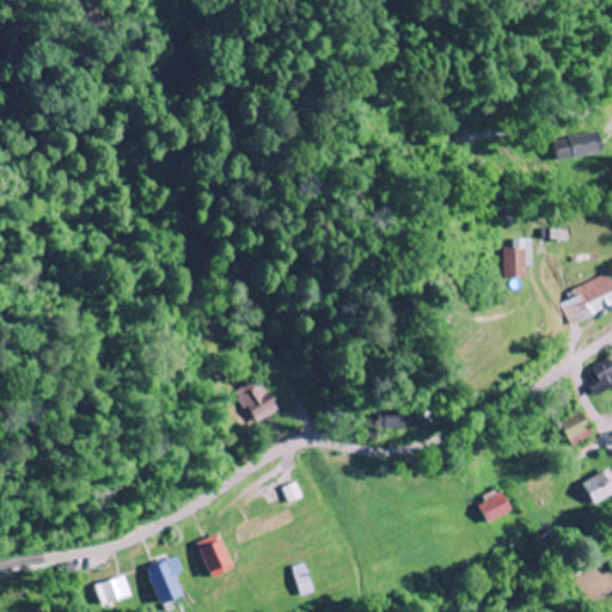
[(605,153),(600,132),(555,144),(561,165),(605,153)]
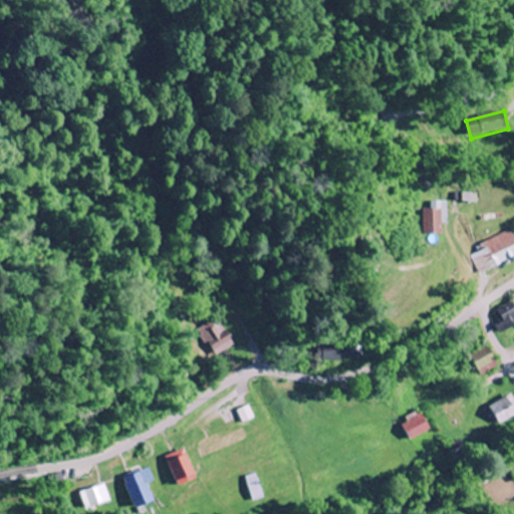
[(446,202),(426,202),(426,235),(446,235),(446,202)]
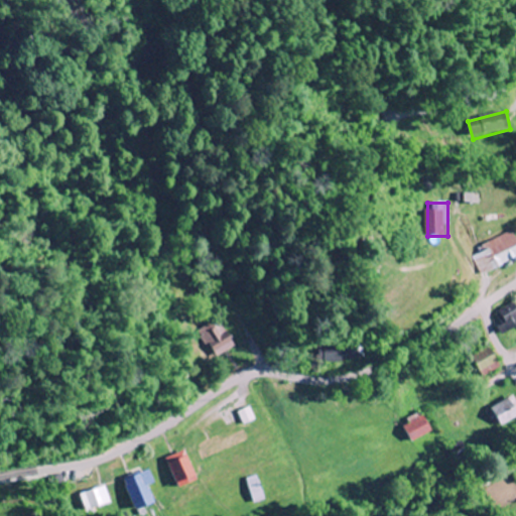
[(515,259),(515,240),(513,232),(469,253),(480,276),(515,259)]
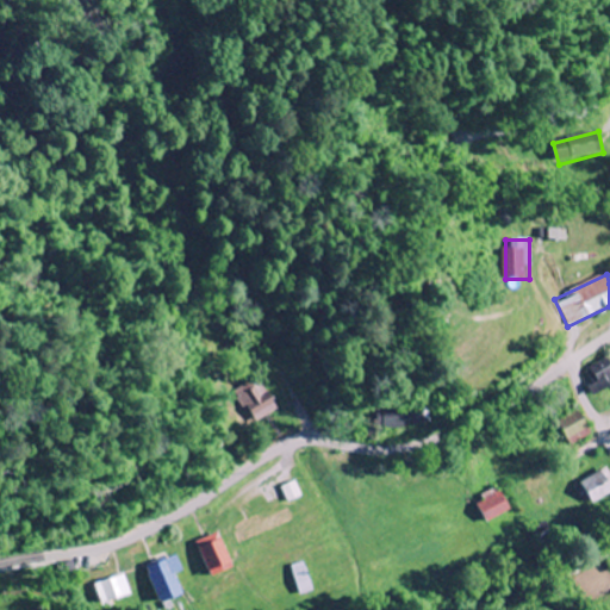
[(547,331),(537,330),(535,341),(545,343),(547,331)]
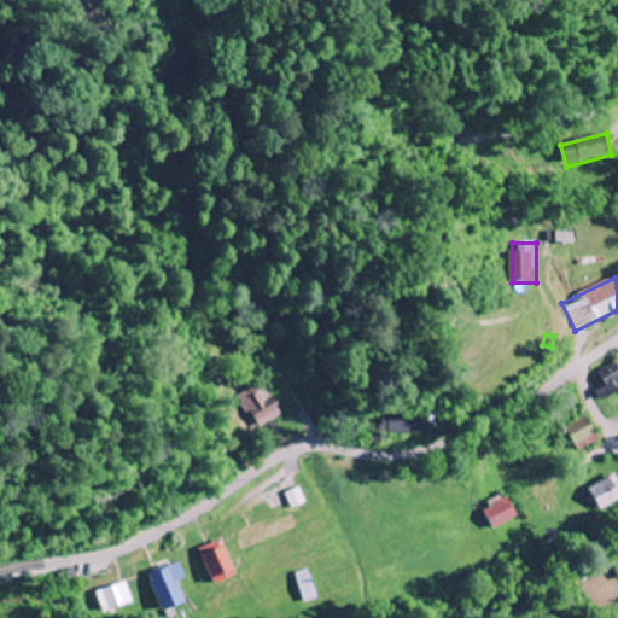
[(617,391),(617,373),(595,386),(604,400),(617,391)]
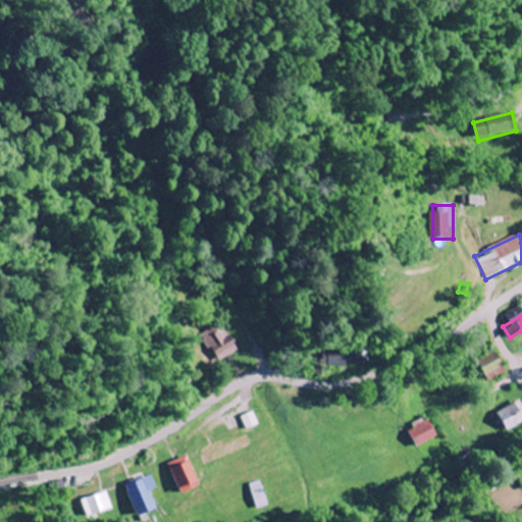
[(238,353),(222,322),(201,333),(215,363),(238,353)]
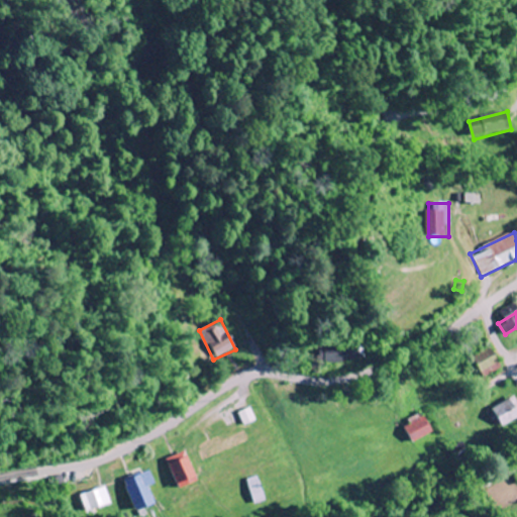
[(322,367),(365,359),(362,343),(320,350),(322,367)]
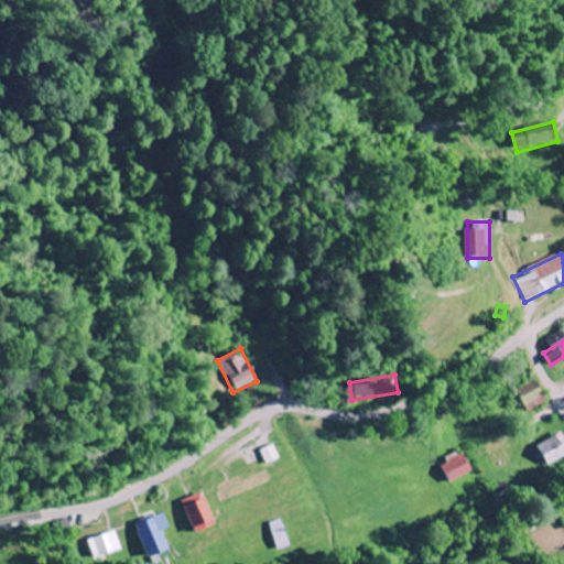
[(546,401),(537,379),(517,388),(527,410),(546,401)]
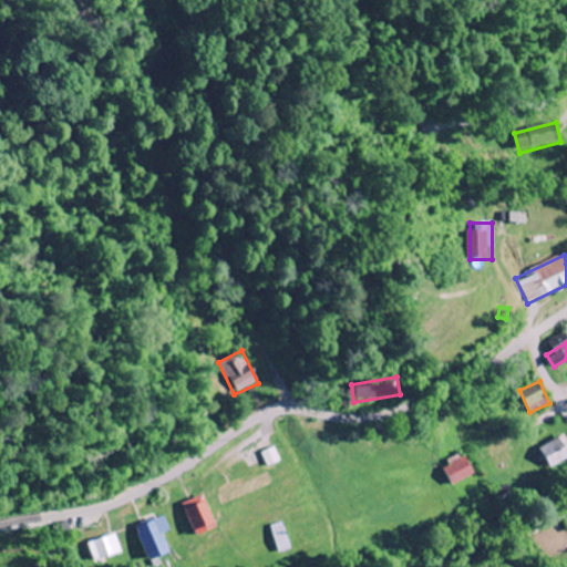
[(540,450),(552,468),(566,460),(566,447),(562,437),(540,450)]
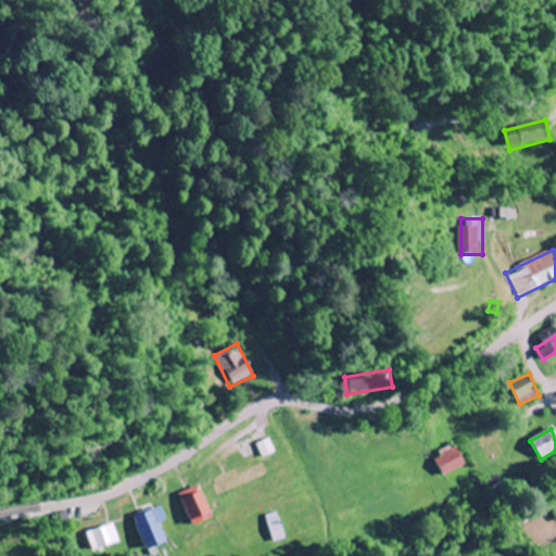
[(466,465),(454,445),(433,458),(445,478),(466,465)]
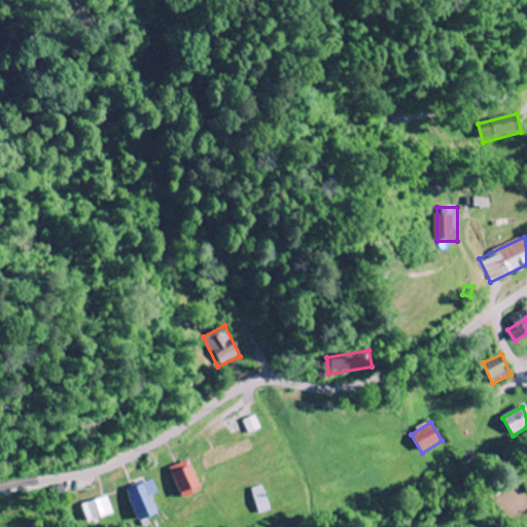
[(204,488),(188,462),(171,472),(186,498),(204,488)]
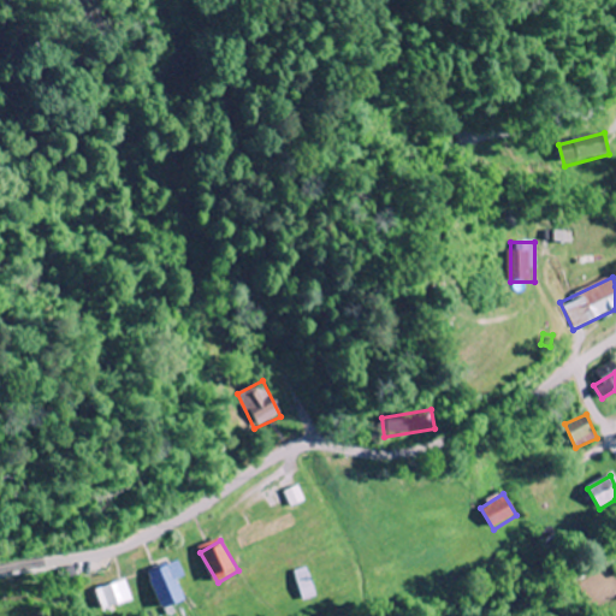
[(184,599),(173,566),(150,573),(161,606),(184,599)]
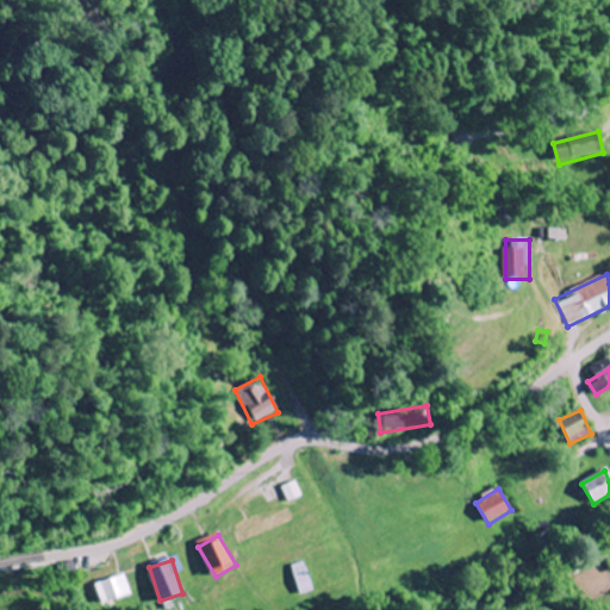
[(101,580),(103,591),(105,591),(105,601),(130,601),(130,579),(101,580)]
